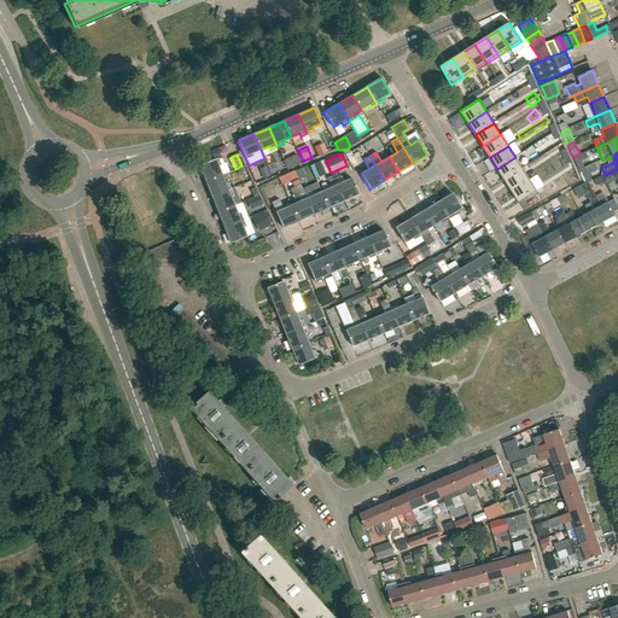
[(516,157),(497,169),(505,180),(523,168),(516,157)]
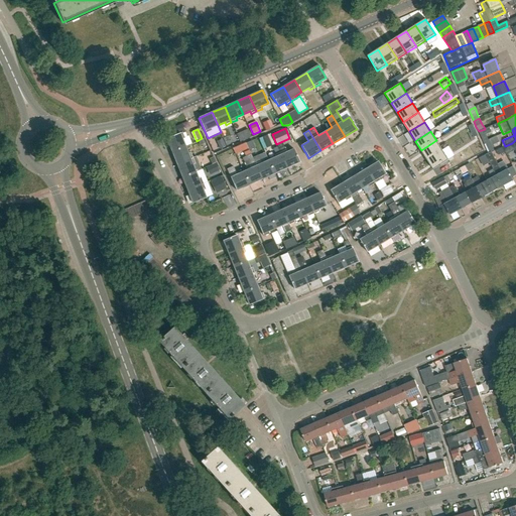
[(171,152),(185,146),(182,139),(184,138),(182,132),(171,137),(166,139),(171,152)]
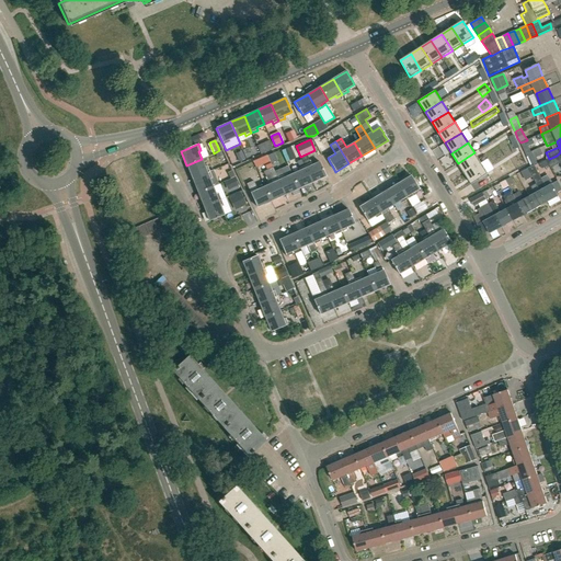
[(290,147),(281,151),(285,159),(294,155),(290,147)]
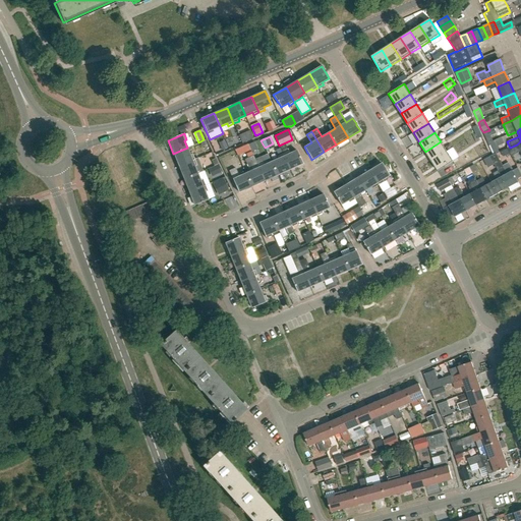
[(441,141),(425,152),(431,161),(447,152),(441,141)]
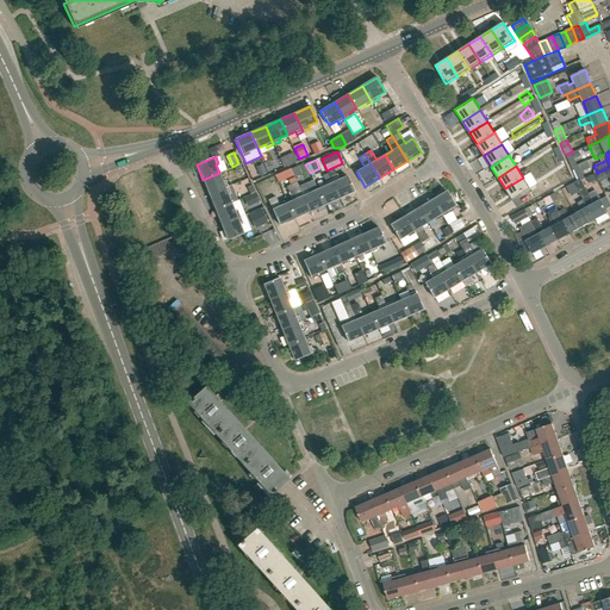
[(545,186),(567,176),(564,166),(541,174),(545,186)]
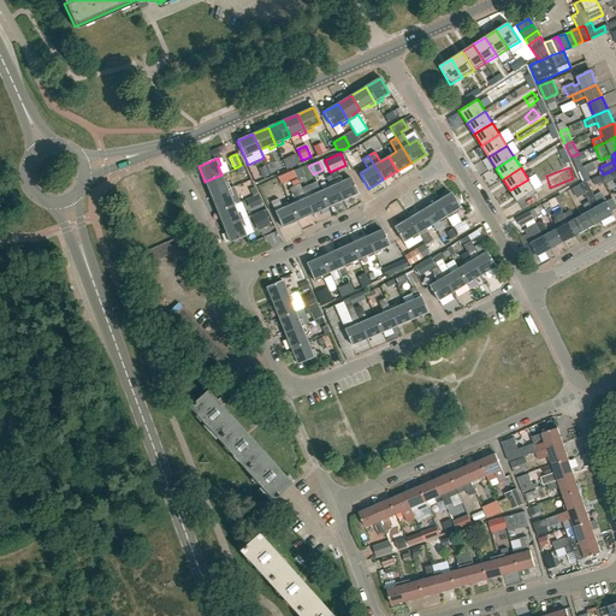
[(301,169),(294,171),(296,177),(297,181),(304,177),(301,169)]
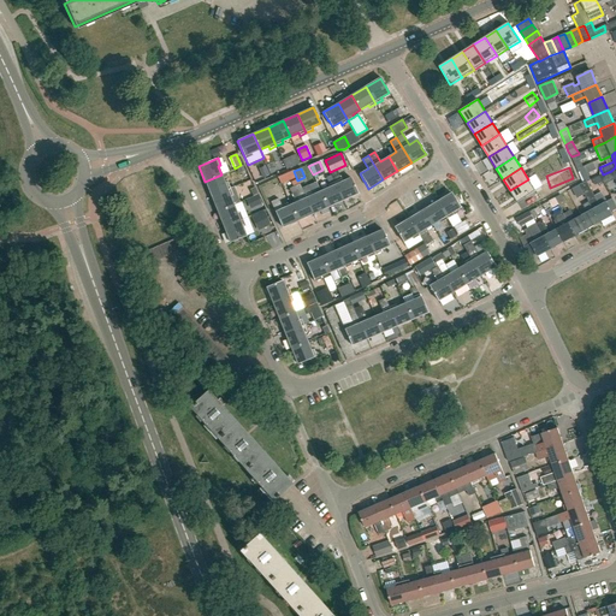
[(335,183),(342,201),(357,194),(355,187),(354,185),(350,178),(342,182),(337,170),(330,173),(335,183)]
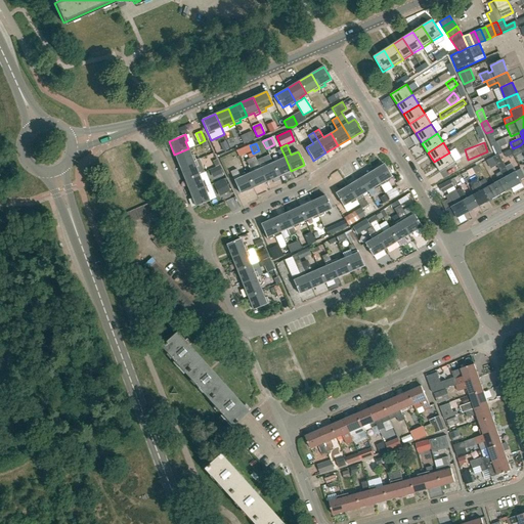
[(180,167),(195,161),(194,159),(199,158),(197,154),(193,156),(193,155),(190,156),(188,148),(174,155),(180,167)]
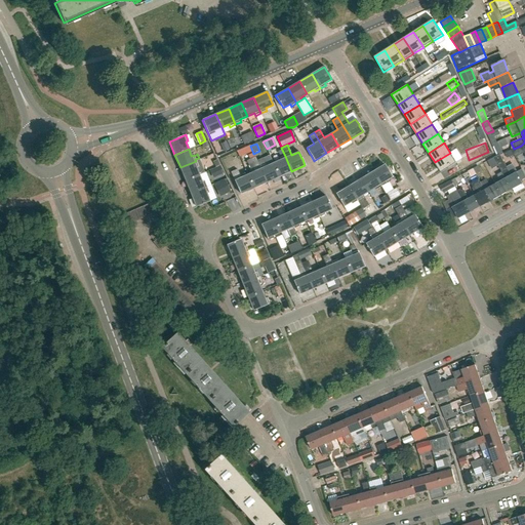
[(450,153),(435,162),(441,172),(456,162),(450,153)]
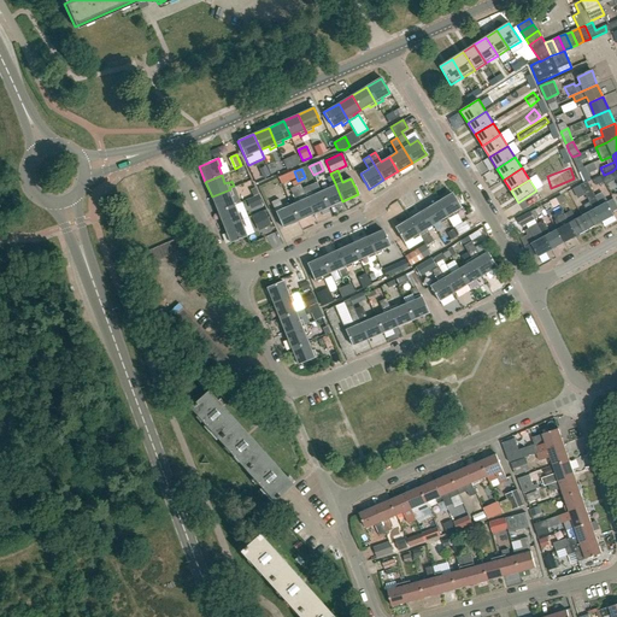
[(589,203),(600,223),(613,216),(612,212),(616,209),(616,206),(612,199),(600,206),(587,181),(580,184),(586,194),(585,195),(589,203)]
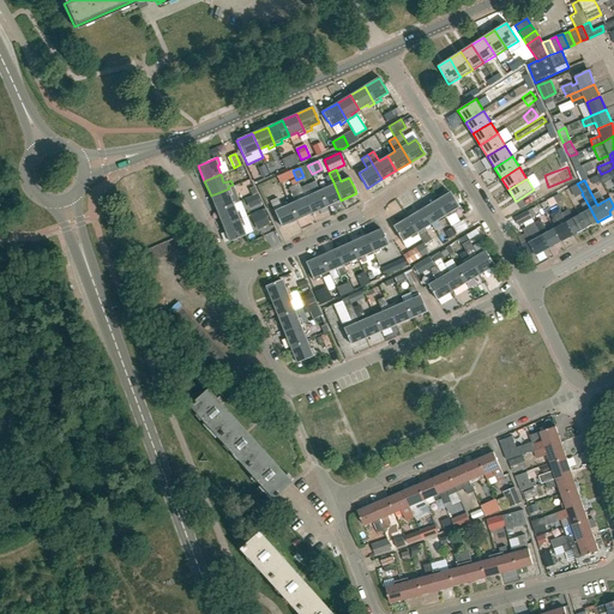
[(326,206),(341,200),(333,182),(326,185),(327,187),(319,191),(326,206)]
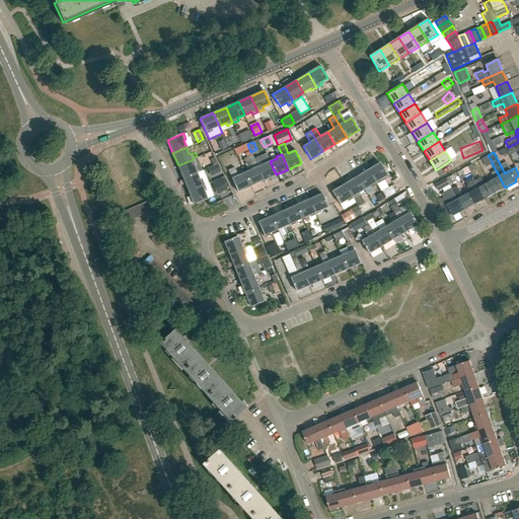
[(486,167),(492,164),(493,163),(488,155),(484,158),(482,159),(486,167)]
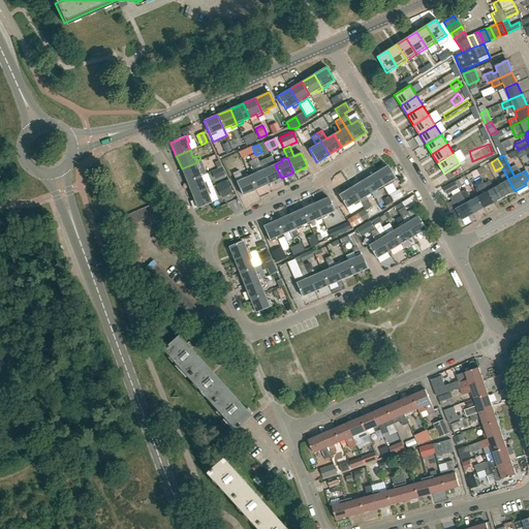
[(281,178),(275,164),(268,167),(265,159),(258,162),(269,184),(281,178)]
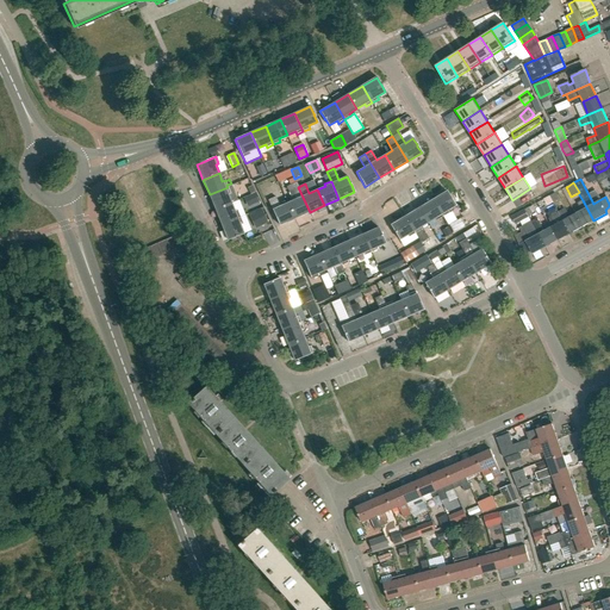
[(216,210),(231,204),(228,195),(230,194),(228,187),(210,194),(216,210)]
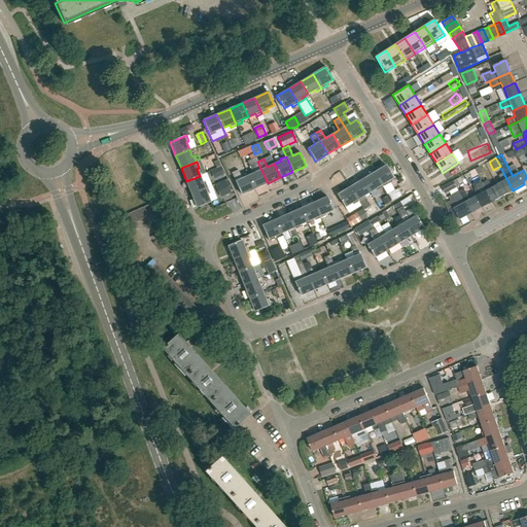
[(268,183),(257,162),(251,164),(255,172),(248,175),(254,188),(268,183)]
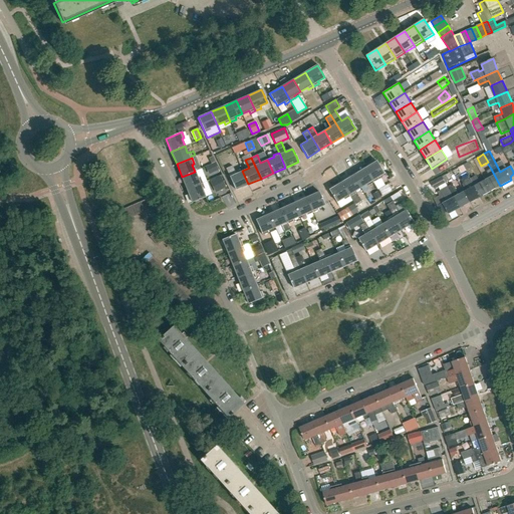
[(364,169),(373,183),(378,180),(376,178),(383,174),(380,168),(379,167),(376,161),(364,169)]
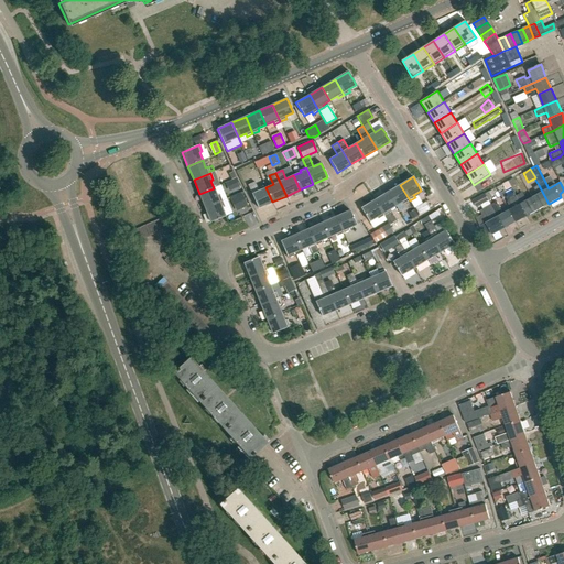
[(272,202),(266,187),(258,192),(255,182),(248,185),(250,192),(258,208),(272,202)]
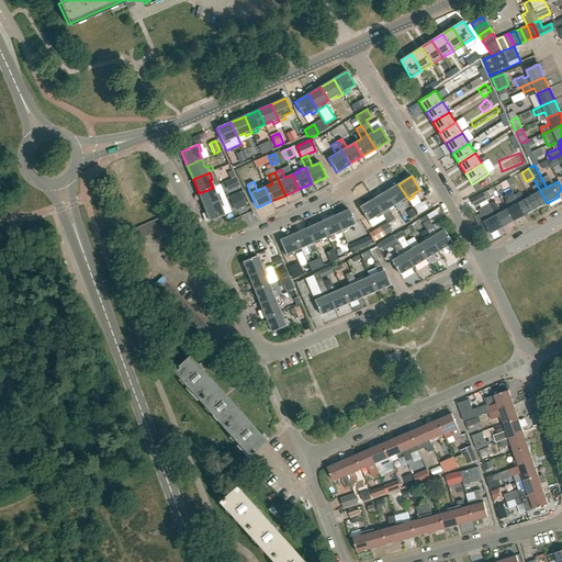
[(402,203),(408,200),(398,184),(385,192),(394,205),(401,201),(402,203)]
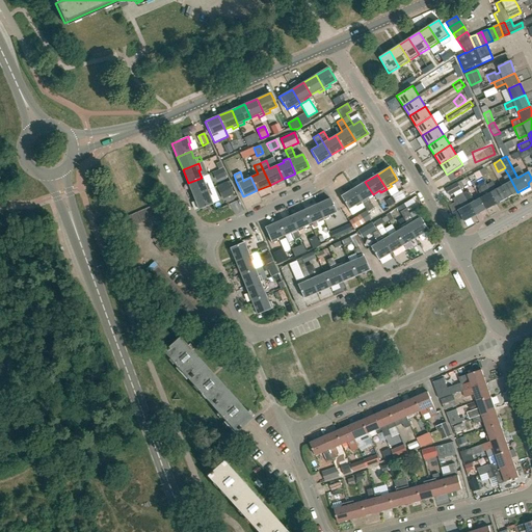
[(507,197),(517,192),(508,175),(504,178),(507,183),(501,186),(507,197)]
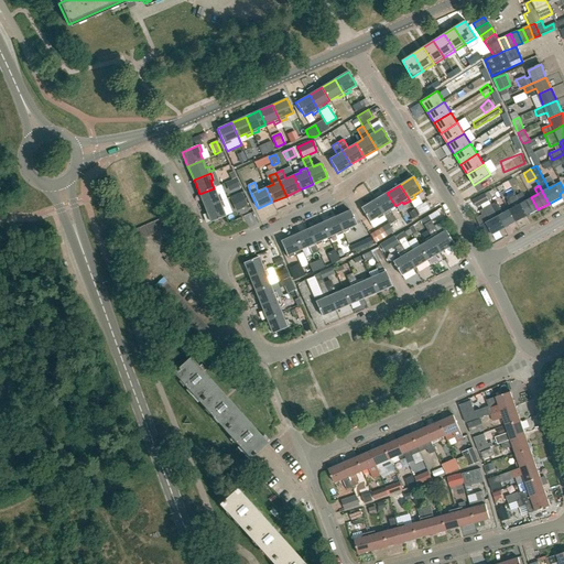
[(205,207),(221,201),(219,195),(217,196),(214,188),(199,194),(205,207)]
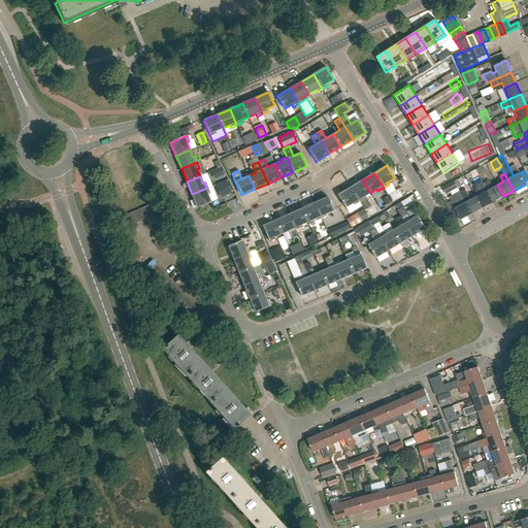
[(226,180),(217,186),(223,197),(232,192),(226,180)]
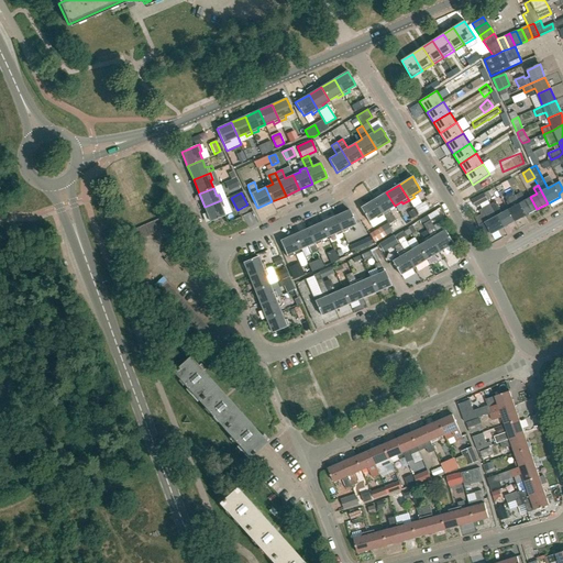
[(395,206),(386,192),(374,200),(383,216),(388,224),(395,220),(388,209),(395,206)]
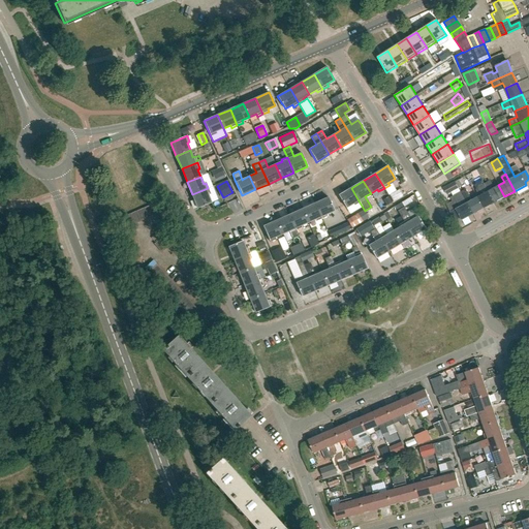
[(488,191),(484,184),(481,181),(474,185),(480,195),(476,197),(483,209),(494,203),(488,191)]
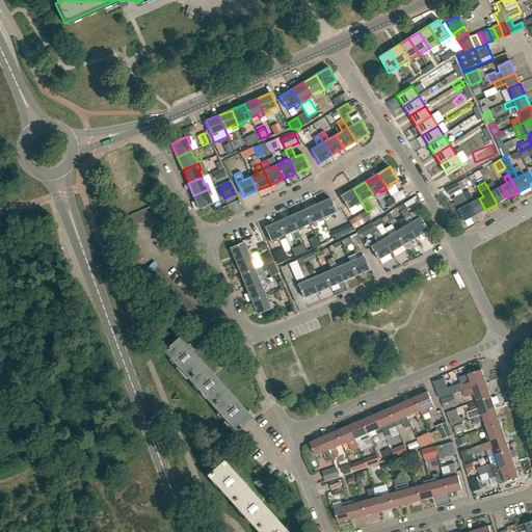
[(507,197),(501,186),(497,189),(493,182),(486,185),(490,192),(497,204),(507,197)]
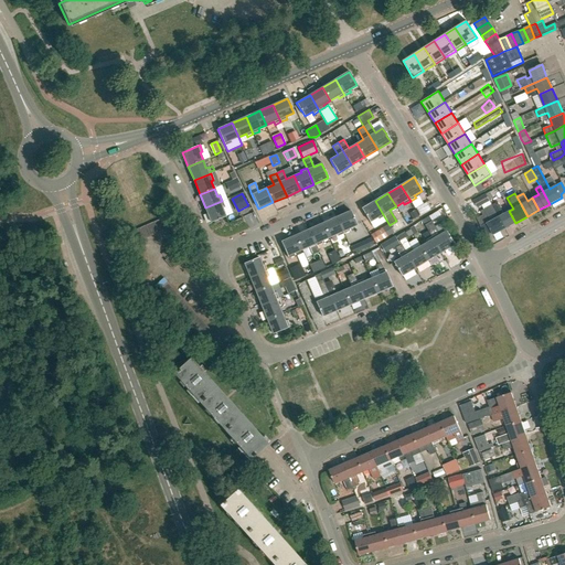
[(477,209),(489,201),(486,194),(473,201),(477,209)]
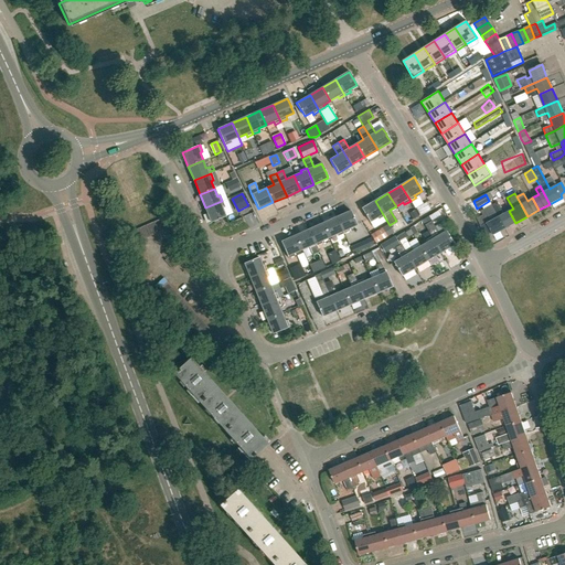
[(420,214),(430,209),(426,200),(415,206),(420,214)]
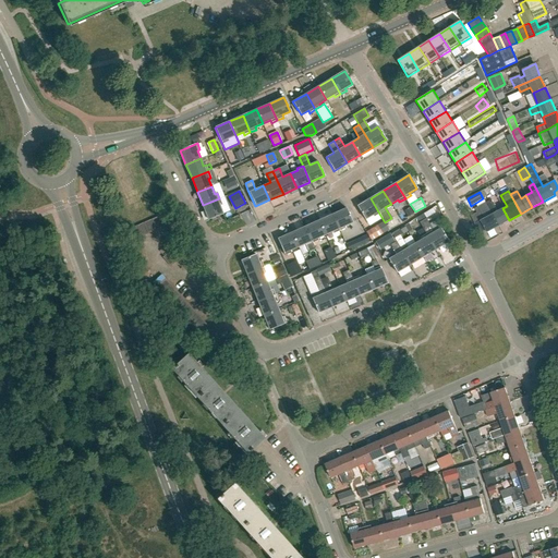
[(219,198),(203,205),(208,219),(215,217),(216,217),(222,214),(219,206),(222,205),(219,198)]
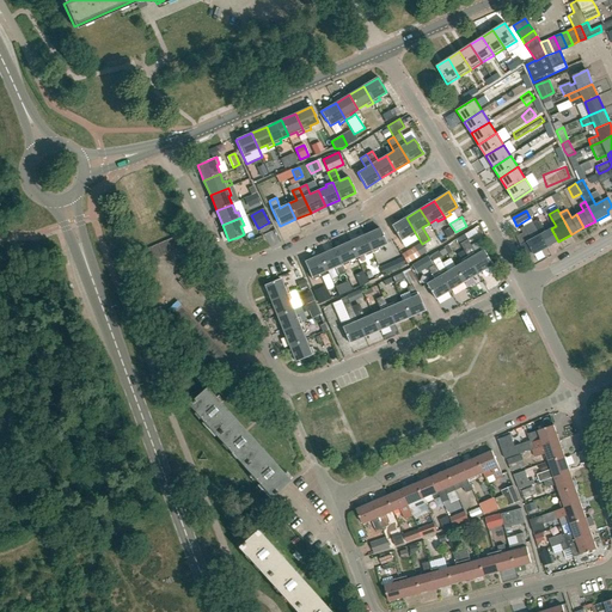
[(410,238),(416,234),(407,218),(392,226),(396,233),(397,234),(401,240),(409,236),(410,238)]
